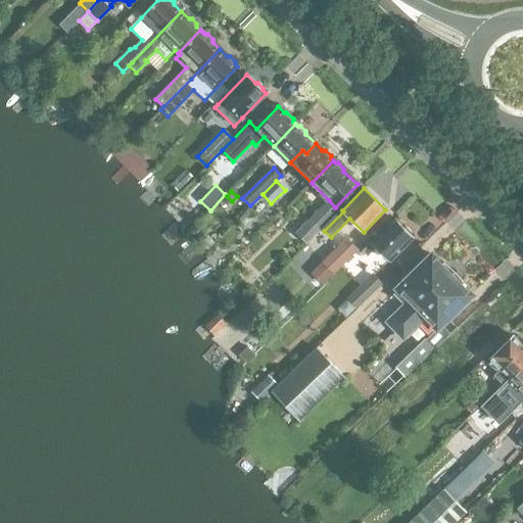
[(318,212),(307,223),(317,233),(339,210),(335,207),(329,200),(318,212)]
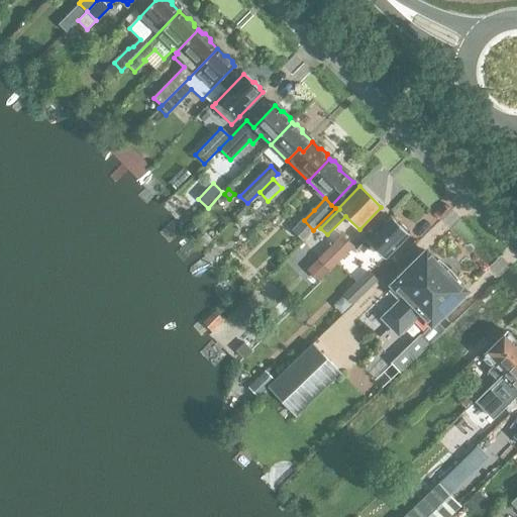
[(390,215),(368,238),(358,247),(365,252),(373,243),(387,256),(409,234),(390,215)]
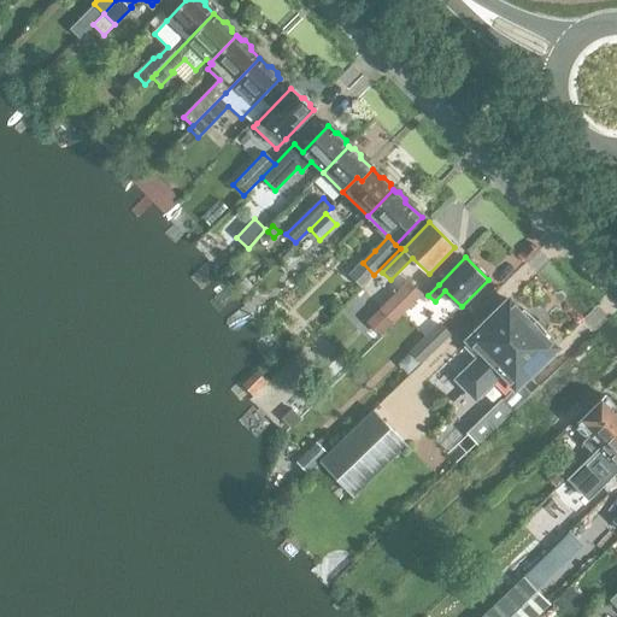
[(407,281),(381,309),(394,322),(421,294),(407,281)]
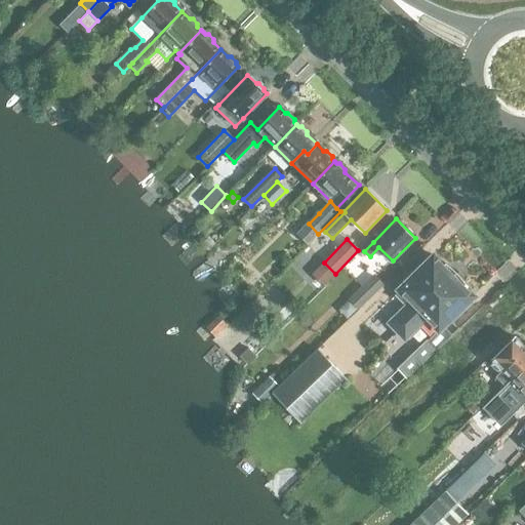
[(448,265),(445,264),(444,265),(434,254),(399,288),(410,300),(388,322),(396,330),(457,271),(455,269),(453,267),(451,266),(448,265)]
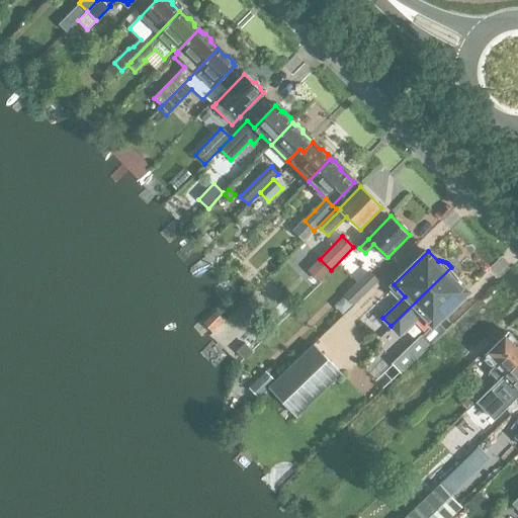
[(320,259),(309,270),(320,281),(331,270),(320,259)]
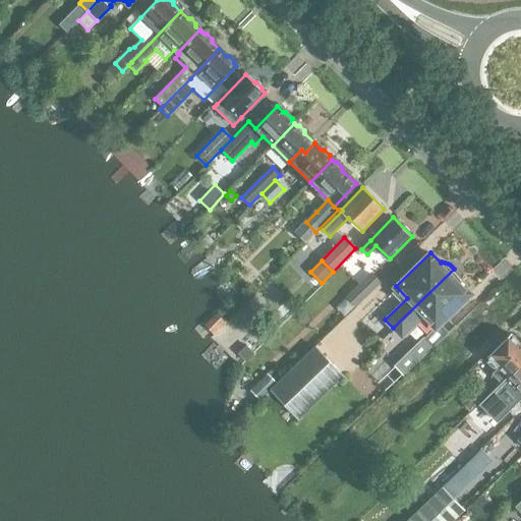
[(460,282),(461,281),(460,278),(459,276),(458,273),(456,271),(454,269),(393,328),(401,336),(423,314),(435,327),(470,292),(460,282)]
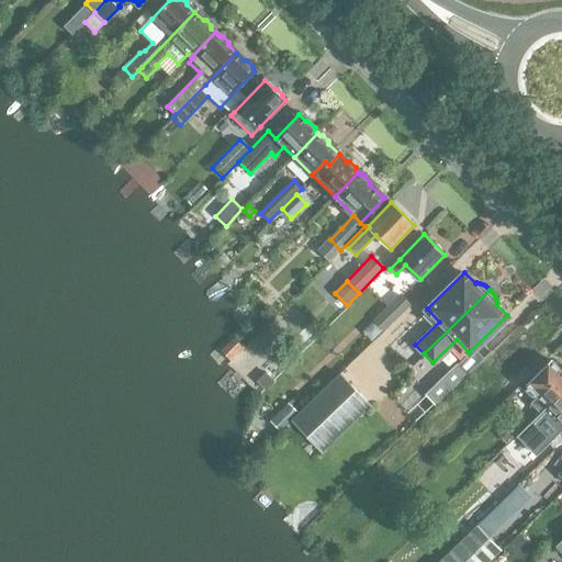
[(411,305),(401,294),(377,319),(386,329),(411,305)]
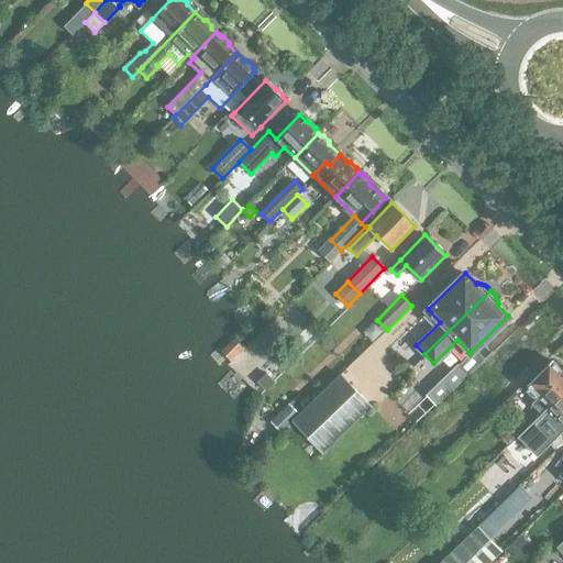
[(235,340),(223,354),(232,363),(245,349),(235,340)]
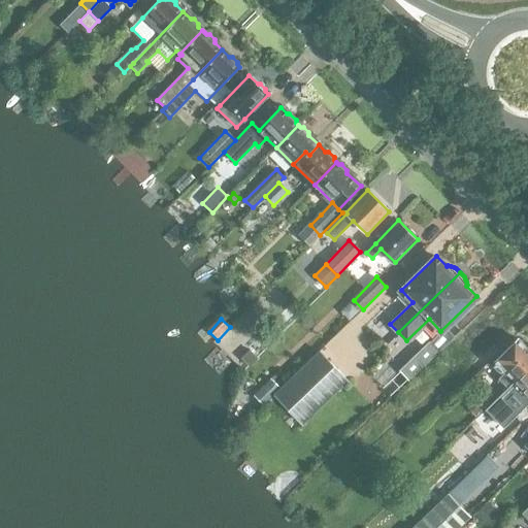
[(527,348),(518,338),(495,362),(505,372),(499,378),(507,387),(508,386),(514,381),(527,365),(527,348)]
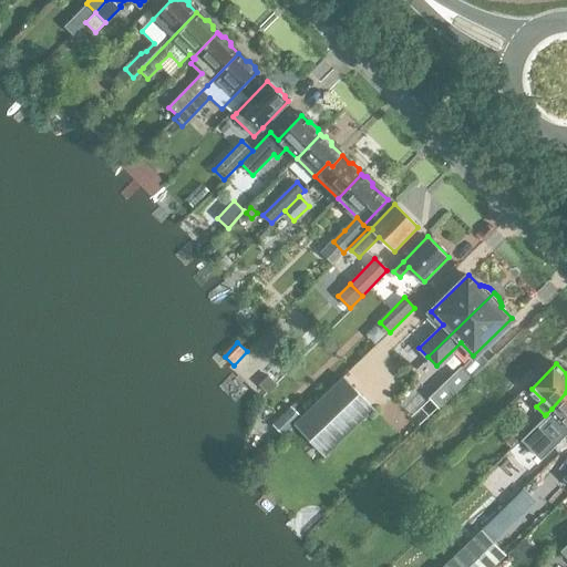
[(460,366),(428,397),(439,408),(471,377),(460,366)]
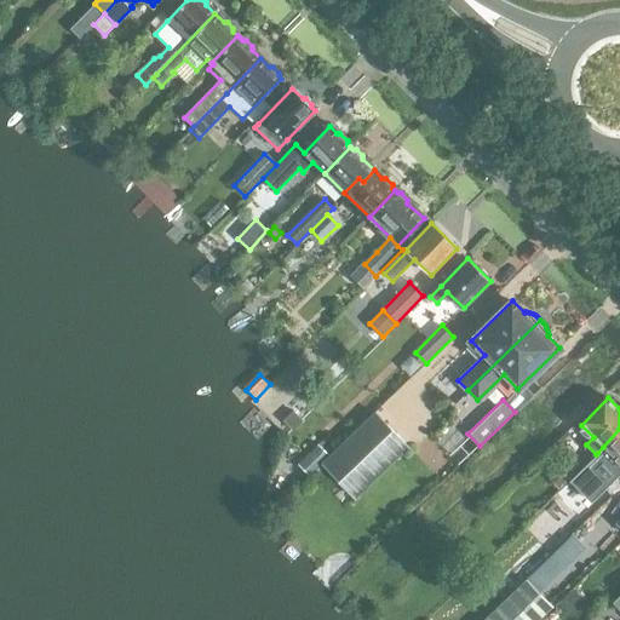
[(294,411),(285,420),(293,429),(303,419),(294,411)]
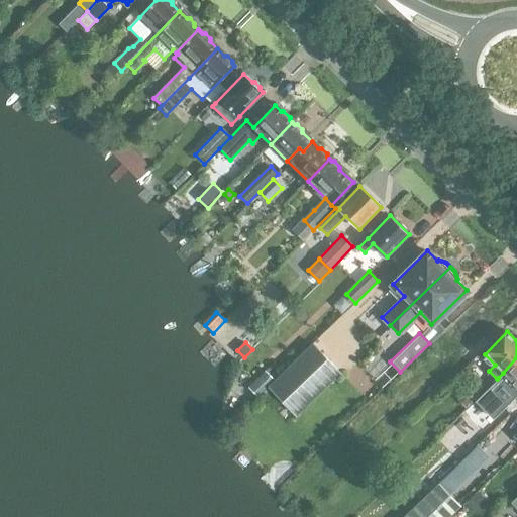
[(297,415),(340,373),(313,344),(269,387),(297,415)]
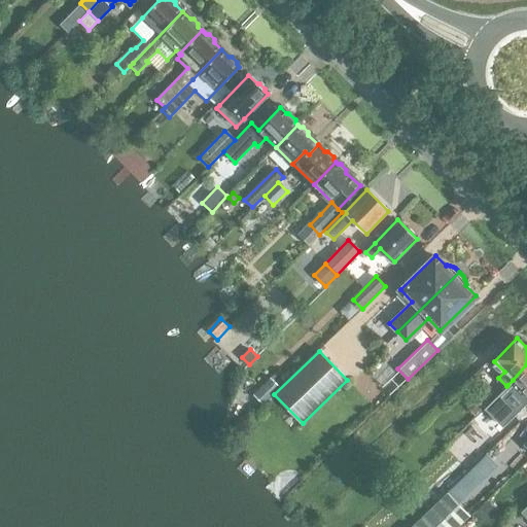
[(485,408),(484,409),(502,427),(526,402),(526,364),(513,380),(507,385),(506,386),(485,408)]
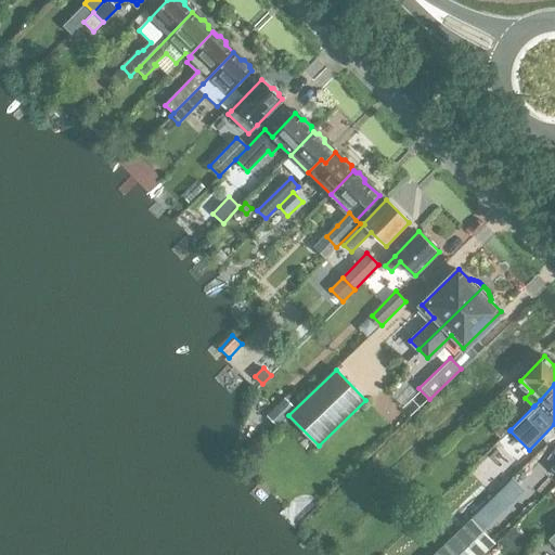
[(286,398),(268,416),(276,425),(295,408),(286,398)]
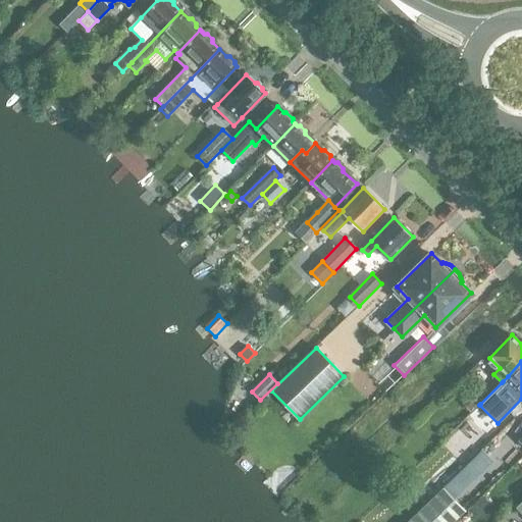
[(470,395),(462,403),(471,412),(479,405),(480,404),(470,395)]
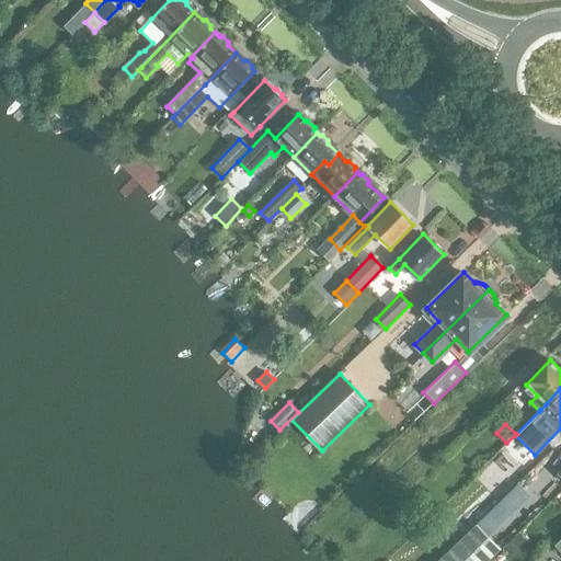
[(492,530),(533,493),(521,480),(480,518),(492,530)]
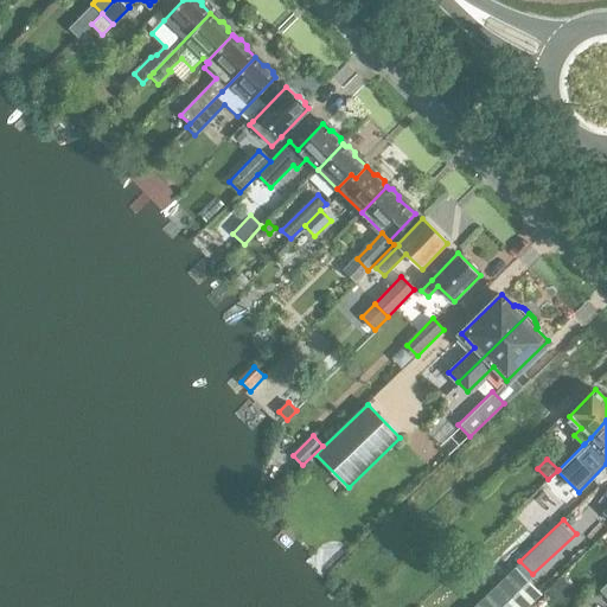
[(516,569),(475,606),(474,606),(525,606),(540,594),(516,569)]
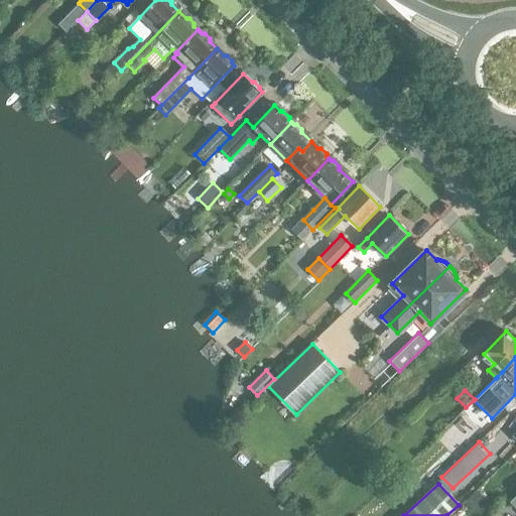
[(477,490),(465,502),(476,513),(488,501),(477,490)]
